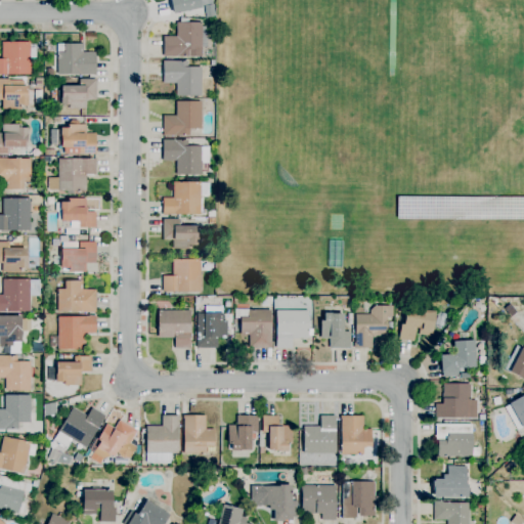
[(172,14),(169,0),(211,0),(213,4),(201,6),(201,8),(172,14)]
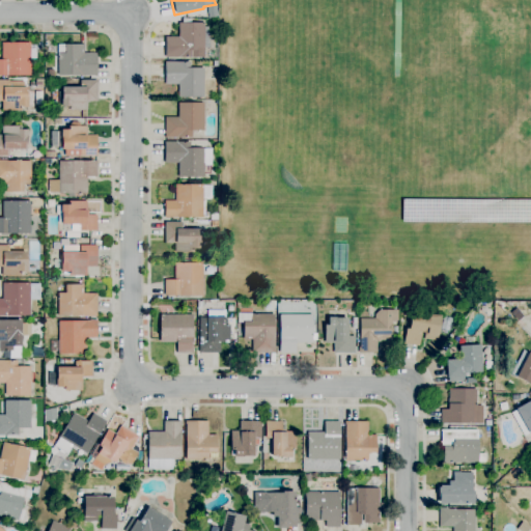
[(203,58),(165,57),(165,37),(177,37),(177,23),(182,23),(182,19),(191,19),(191,23),(203,23),(203,35),(210,35),(210,40),(203,40),(203,58)]
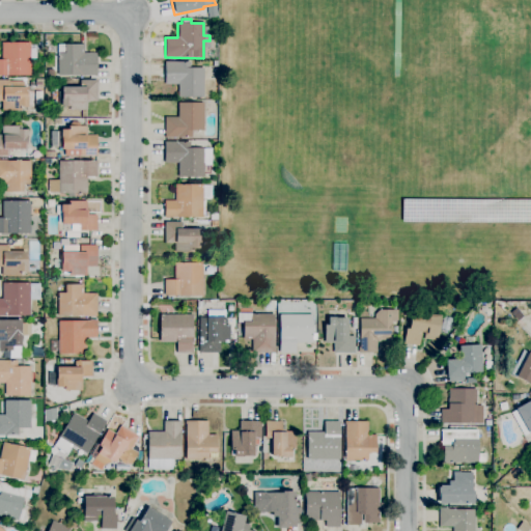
[(30,76),(0,76),(0,60),(1,60),(2,43),(30,44),(30,46),(36,46),(35,59),(30,59),(30,76)]
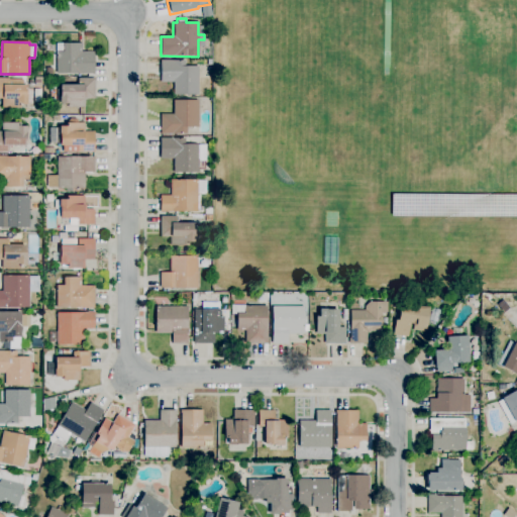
[(94,74),(57,74),(57,43),(81,43),(81,52),(94,52),(94,74)]
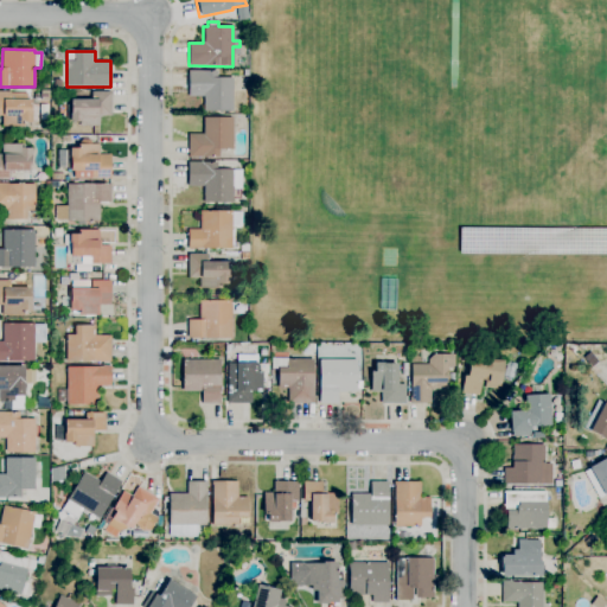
[(232,112),(203,112),(203,96),(189,96),(189,71),(217,71),(217,78),(232,78),(232,112)]
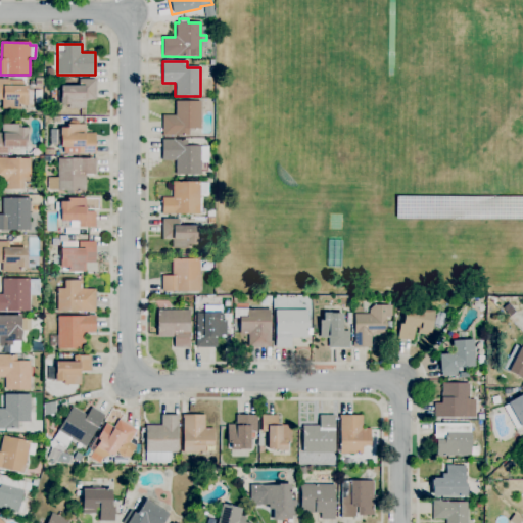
[(19,109),(2,109),(2,100),(0,100),(0,79),(8,79),(8,80),(24,81),(24,86),(27,86),(26,97),(27,97),(27,105),(19,105),(19,109)]
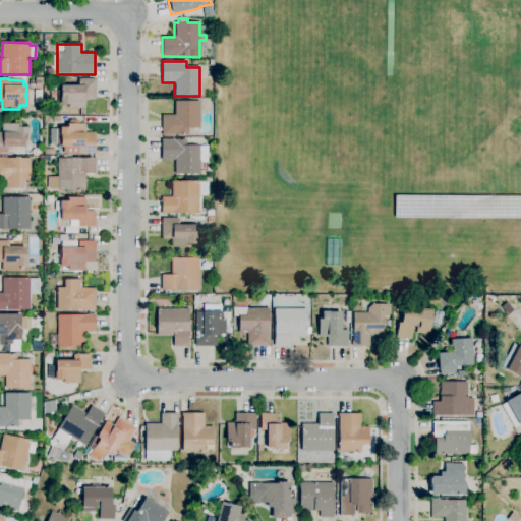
[(84,108),(67,109),(67,106),(60,106),(60,97),(60,85),(78,85),(78,78),(95,78),(95,100),(84,100),(84,108)]
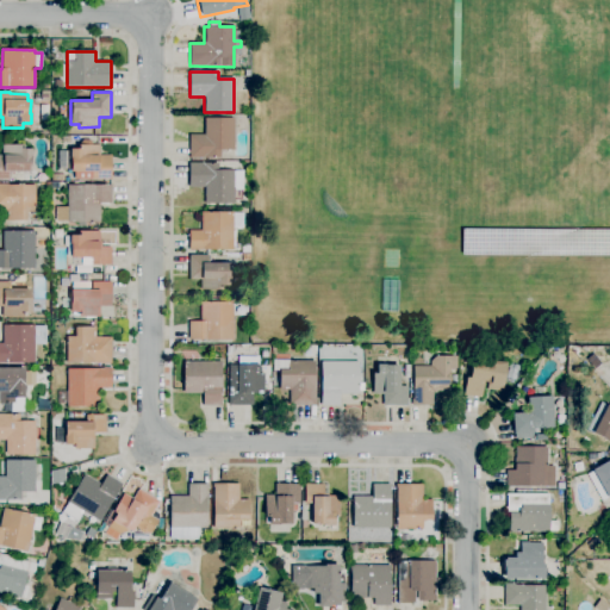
[(219,159),(190,159),(190,135),(204,135),(204,118),(234,118),(234,150),(219,150),(219,159)]
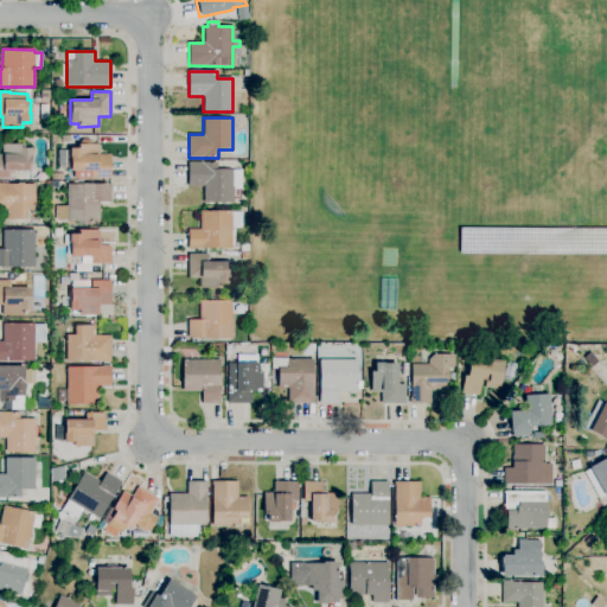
[(80,142),(82,140),(89,140),(91,142),(91,145),(98,145),(98,155),(109,154),(110,179),(74,179),(74,171),(70,171),(70,168),(58,168),(58,151),(70,151),(70,148),(78,148),(78,145),(80,145),(80,142)]
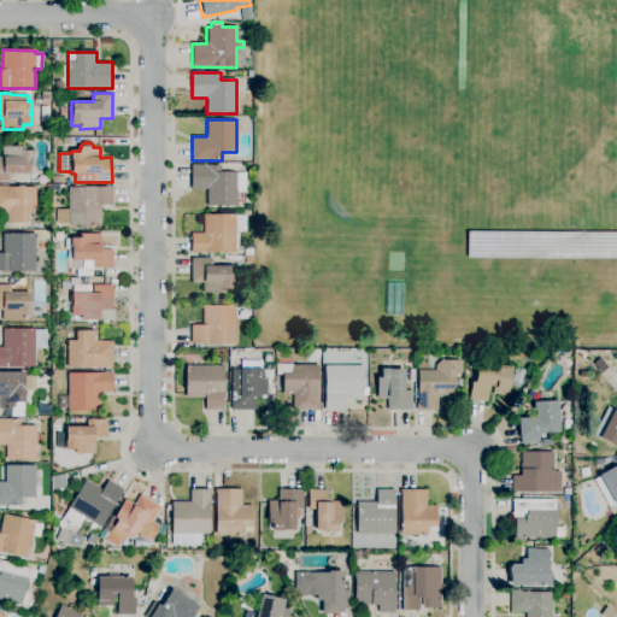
[(10,182),(0,182),(0,157),(3,157),(3,147),(23,147),(23,151),(31,151),(31,160),(31,174),(10,174),(10,182)]
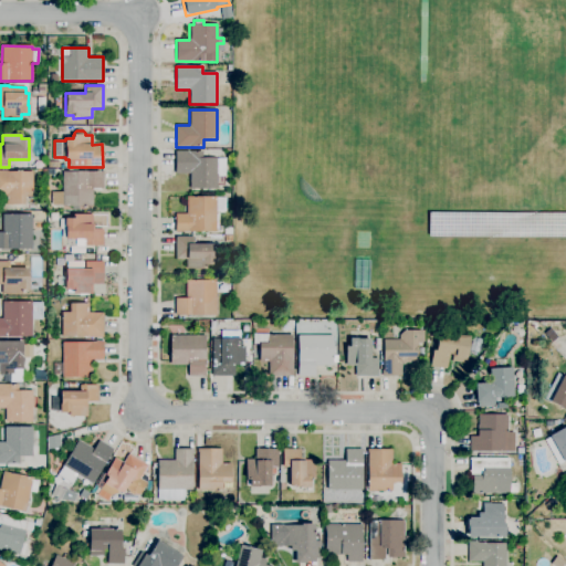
[(217,189),(189,189),(189,175),(175,174),(175,152),(202,152),(202,158),(217,158),(217,159),(226,159),(224,177),(217,177),(217,189)]
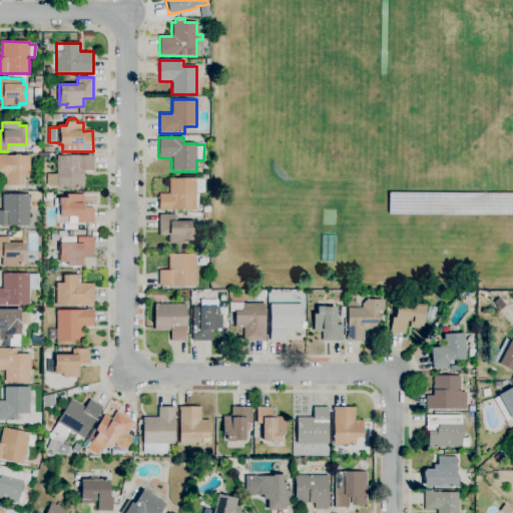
[(22,186),(5,185),(5,177),(0,177),(0,155),(7,155),(29,156),(29,178),(22,178),(22,186)]
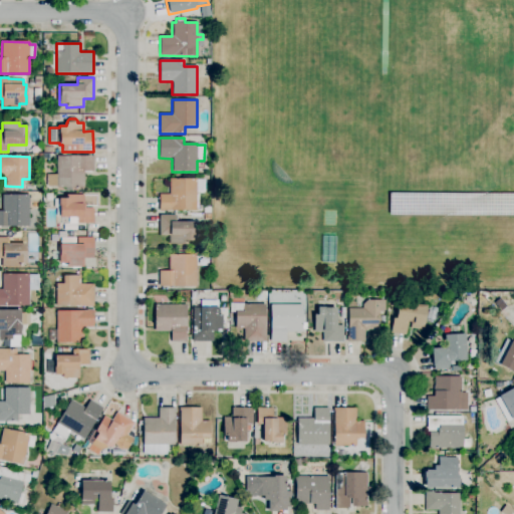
[(83,188),(56,188),(56,186),(46,186),(46,175),(56,175),(56,157),(93,157),(93,172),(83,172),(83,188)]
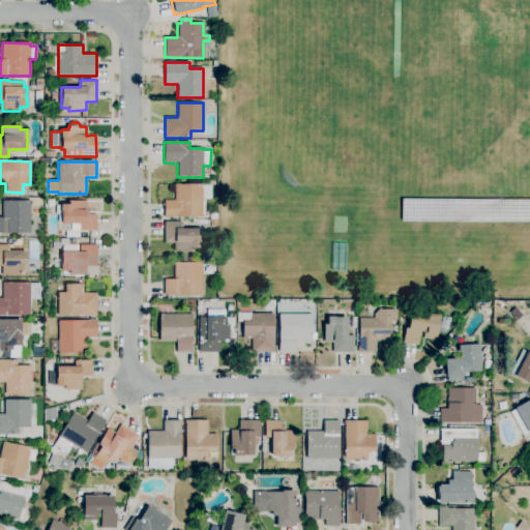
[(194,219),(179,219),(179,217),(168,217),(168,218),(164,218),(164,201),(174,201),(174,184),(202,184),(202,185),(210,185),(210,198),(202,198),(202,199),(204,199),(204,214),(202,214),(202,217),(194,217),(194,219)]
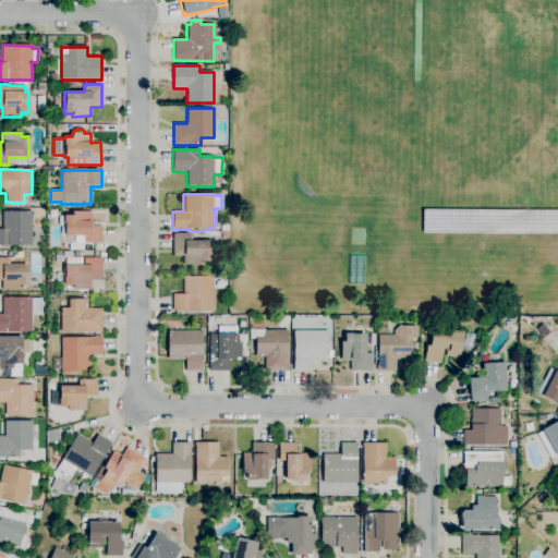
[(557,207),(557,231),(422,232),(422,208),(557,207)]
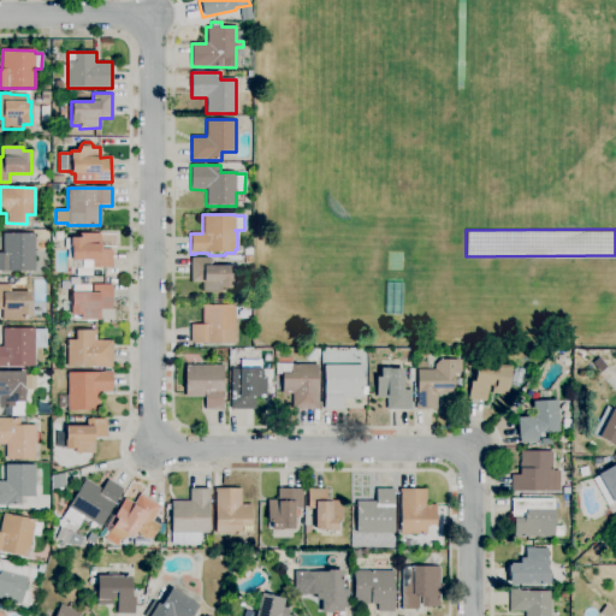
[(35,271),(0,271),(0,254),(3,254),(3,234),(35,234),(35,271)]
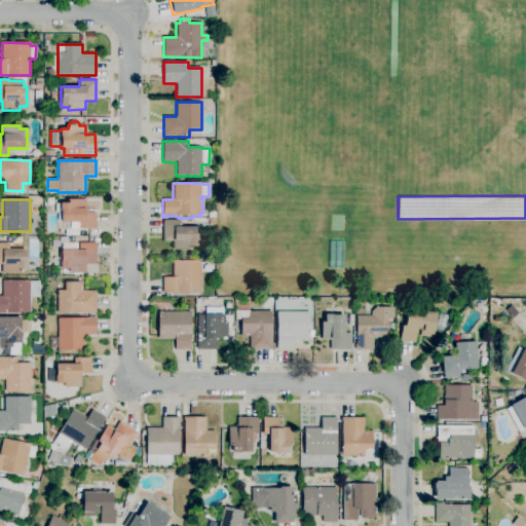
[(96,229),(79,229),(79,223),(61,223),(61,211),(60,211),(60,203),(67,203),(67,199),(85,199),(85,209),(87,209),(87,213),(96,214),(96,229)]
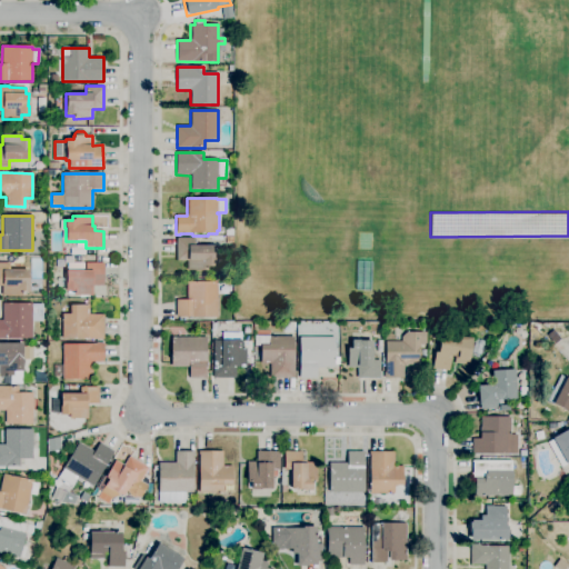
[(206,271),(187,271),(187,261),(176,261),(176,239),(195,239),(195,246),(213,246),(213,267),(206,267),(206,271)]
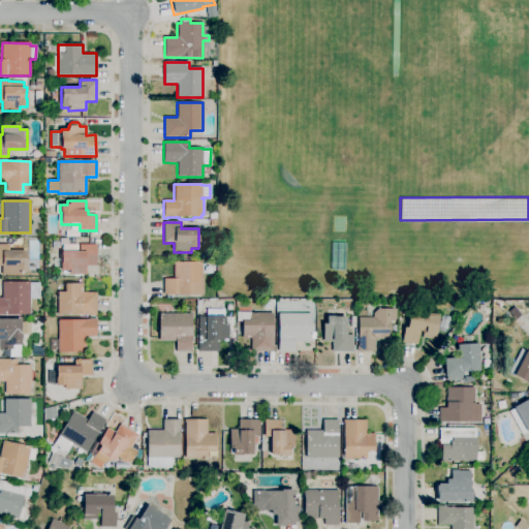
[(20,275),(1,275),(1,266),(0,266),(0,245),(8,245),(8,252),(27,252),(27,272),(20,272),(20,275)]
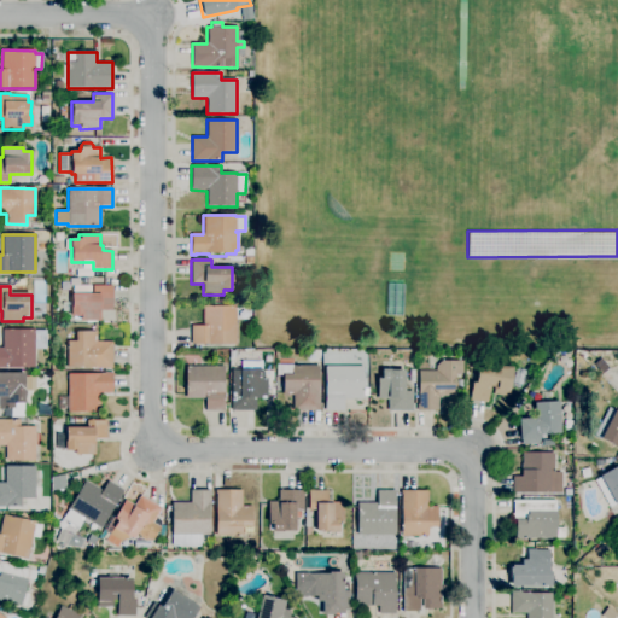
[(100,321),(81,321),(81,318),(71,318),(70,308),(71,308),(71,293),(93,293),(93,286),(112,286),(112,310),(100,310),(100,321)]
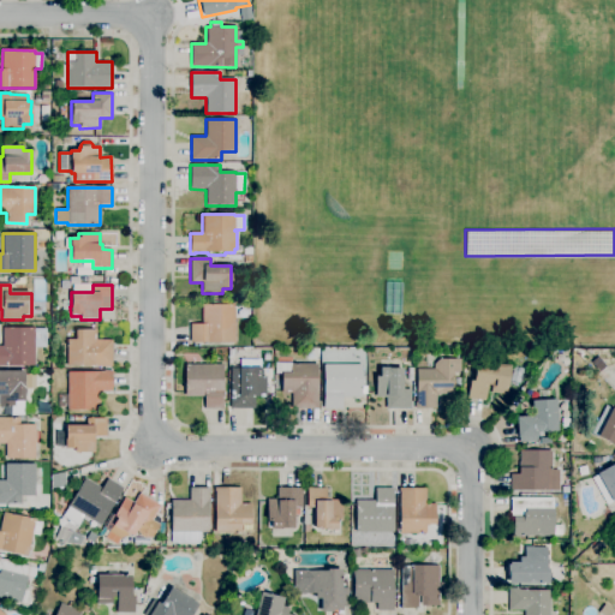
[(234,342),(190,342),(190,324),(202,324),(202,305),(234,305),(234,342)]
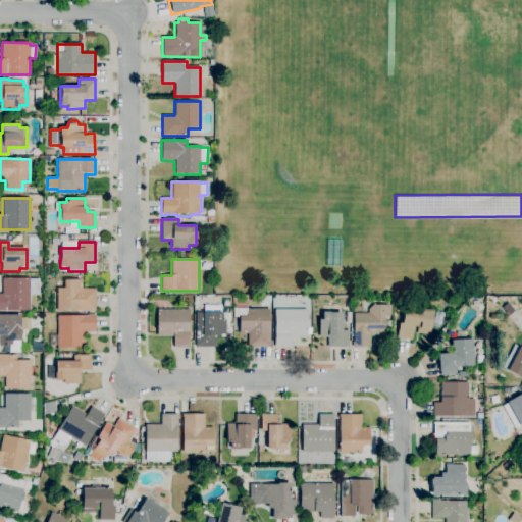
[(29,311),(0,311),(0,294),(2,294),(2,278),(29,278),(29,279),(39,279),(39,295),(29,295),(29,311)]
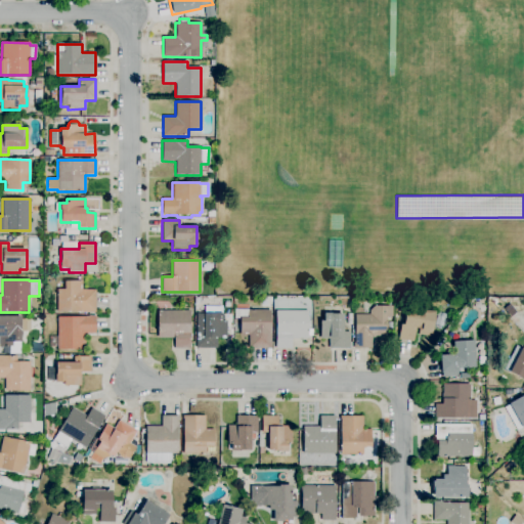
[(95,312),(57,312),(57,290),(63,290),(63,281),(82,281),(82,290),(95,290),(95,312)]
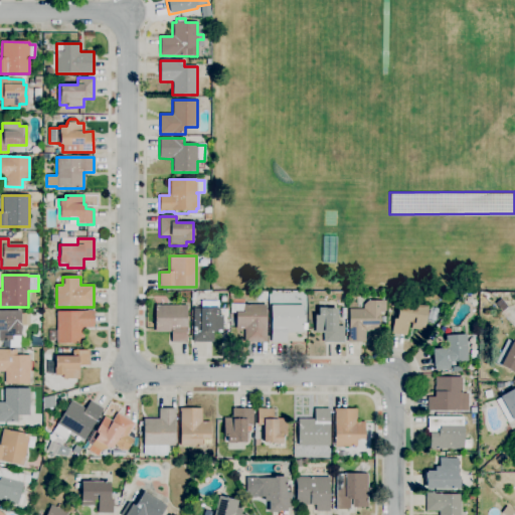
[(365,343),(347,343),(347,337),(348,337),(348,309),(363,309),(363,301),(385,301),(385,312),(379,312),(379,330),(365,330),(365,343)]
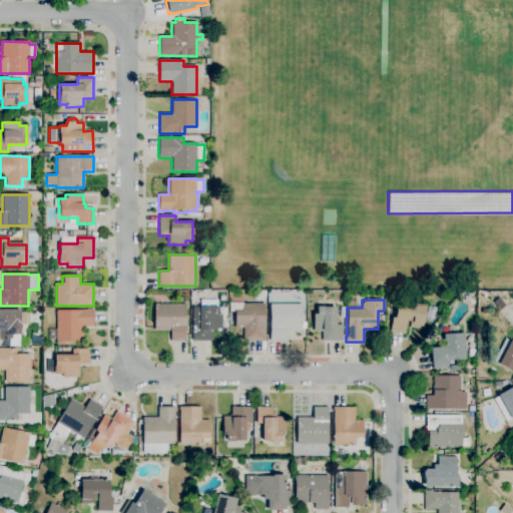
[(404,335),(390,333),(392,318),(394,318),(397,302),(410,304),(410,300),(417,301),(417,305),(425,306),(423,325),(418,324),(418,329),(409,328),(410,322),(406,321),(404,335)]
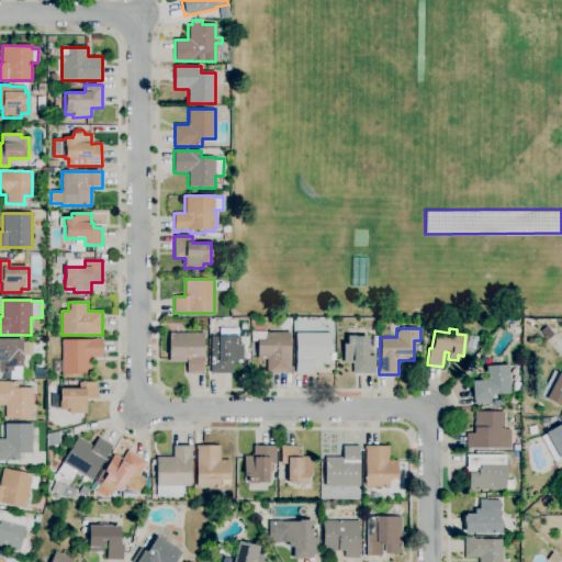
[(233,374),(210,373),(211,337),(220,337),(220,329),(237,329),(237,336),(238,336),(238,344),(243,344),(243,363),(233,363),(233,374)]
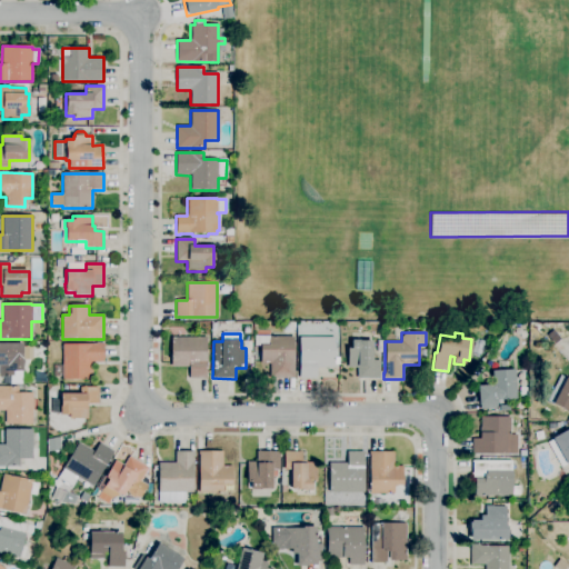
[(293,379),(270,378),(270,362),(260,362),(260,346),(253,346),(253,337),(293,337),(293,362),(293,379)]
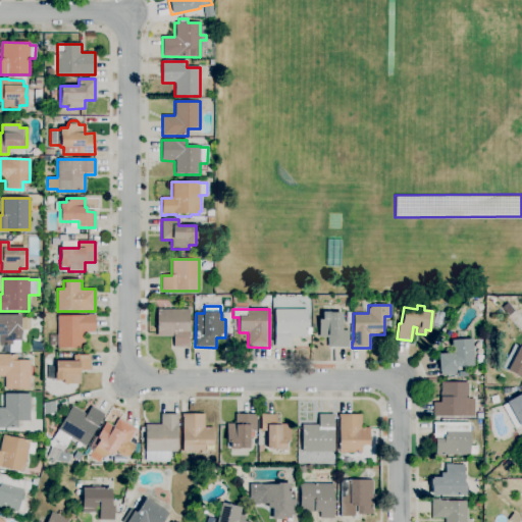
[(189,348),(173,348),(173,336),(156,336),(156,310),(189,310),(189,348)]
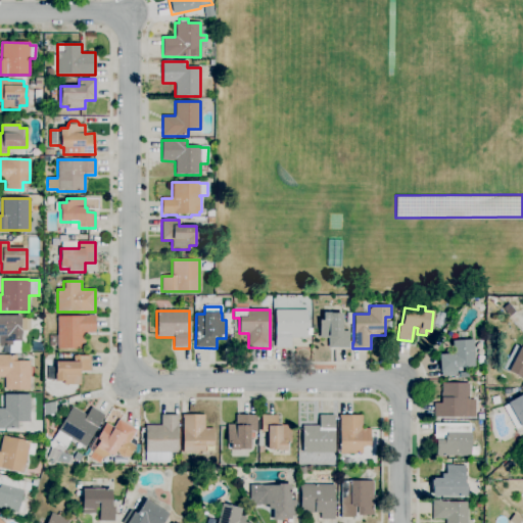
[(290,348),(275,348),(275,311),(306,311),(306,338),(290,338),(290,348)]
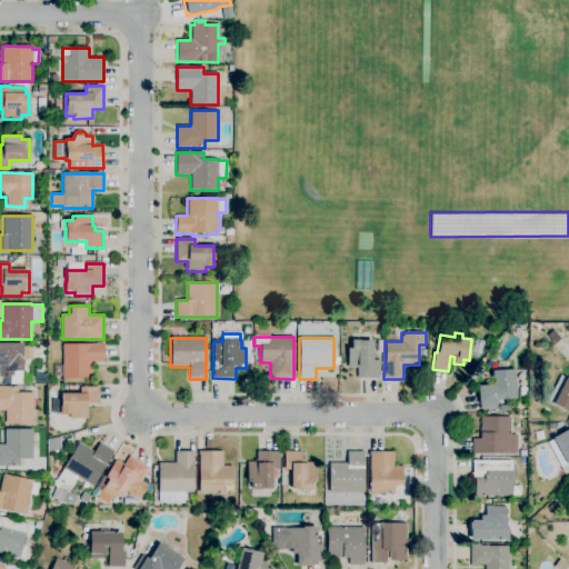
[(379,379),(357,379),(357,368),(347,368),(347,348),(351,348),(351,340),(359,340),(359,341),(372,341),(372,360),(379,360),(379,379)]
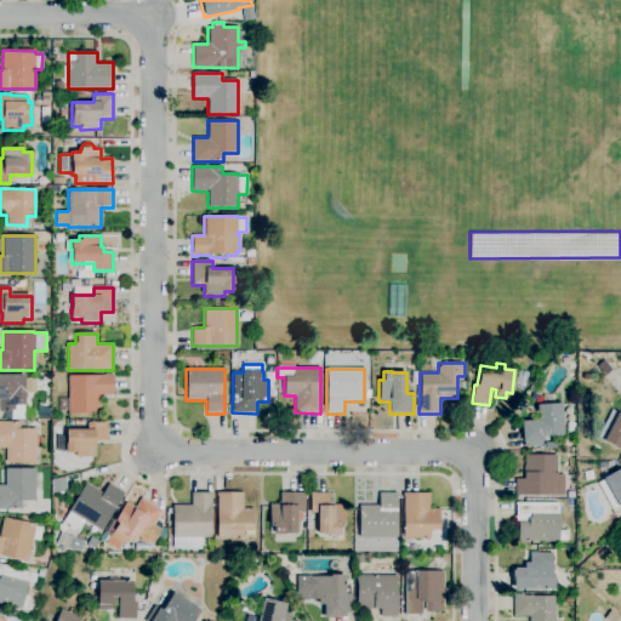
[(23,411),(0,411),(0,375),(24,375),(24,379),(35,379),(35,393),(24,393),(24,405),(23,405),(23,411)]
